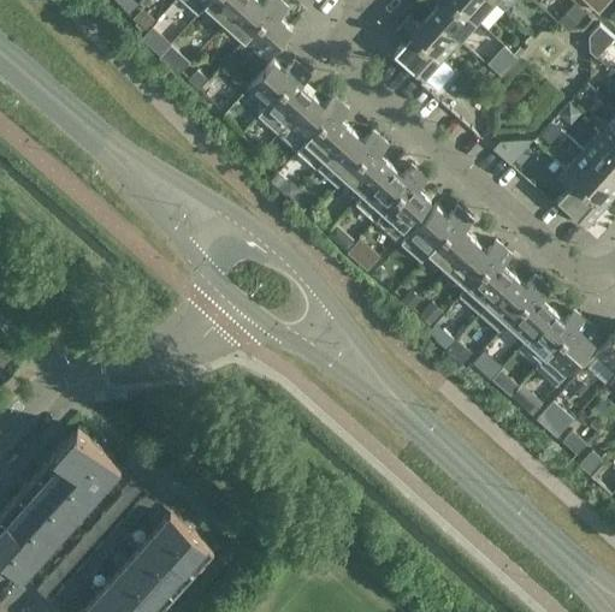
[(205,7),(211,0),(177,0),(196,17),(205,7)]
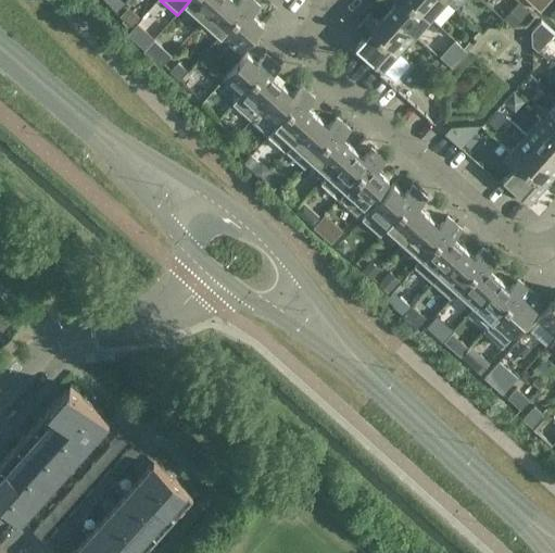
[(190,0),(185,7),(202,23),(222,0),(190,0)]
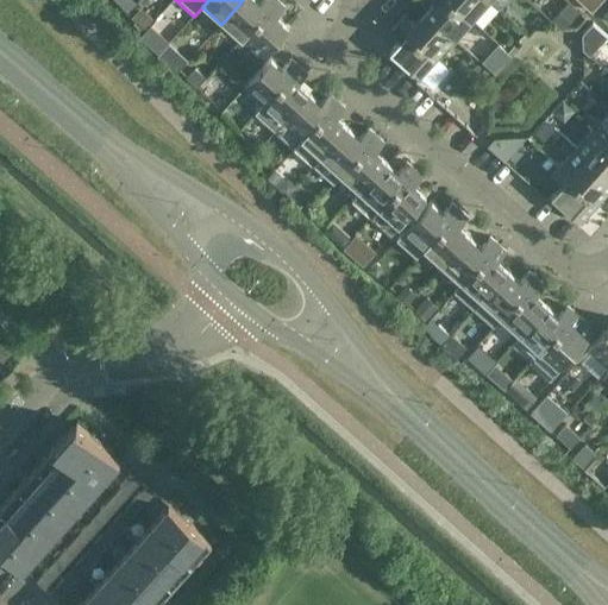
[(254,0),(243,0),(221,25),(240,42),(276,2),(273,0),(263,0),(259,5),(254,0)]
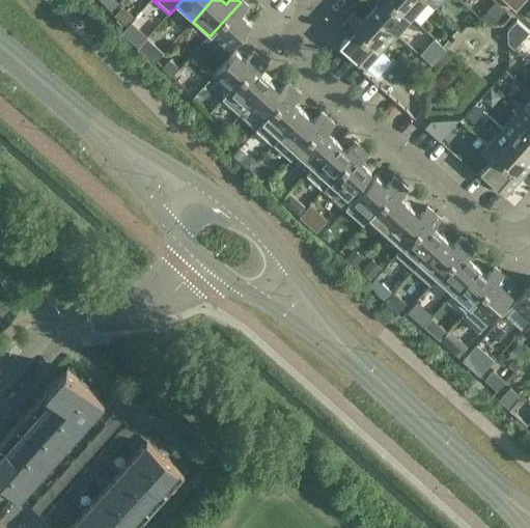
[(410,20),(388,0),(373,0),(378,3),(369,14),(395,36),(410,20)]
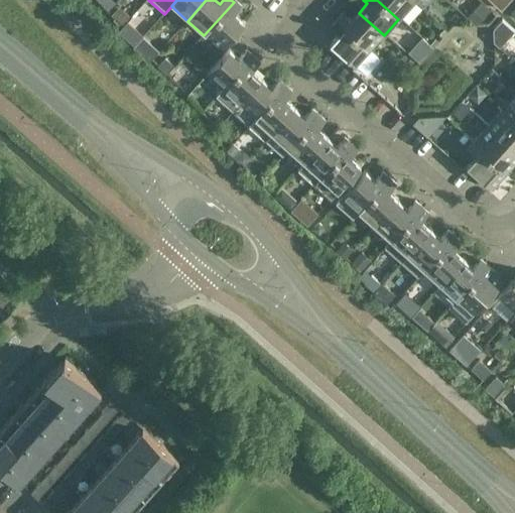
[(413,3),(409,0),(377,0),(398,19),(413,3)]
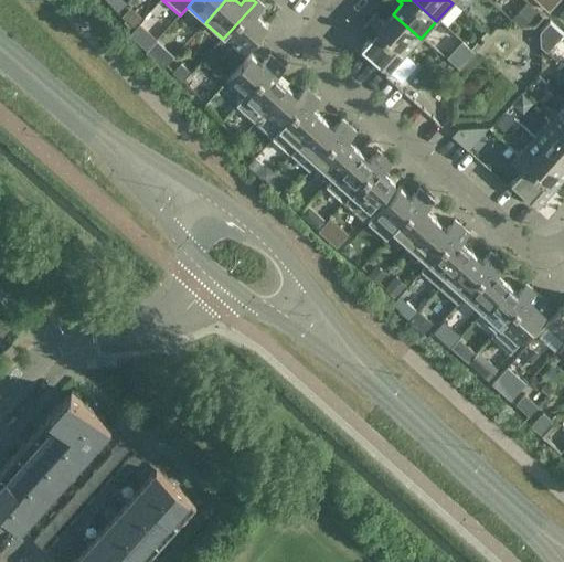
[(256,2),(223,39),(242,55),(266,28),(255,18),(263,9),(256,2)]
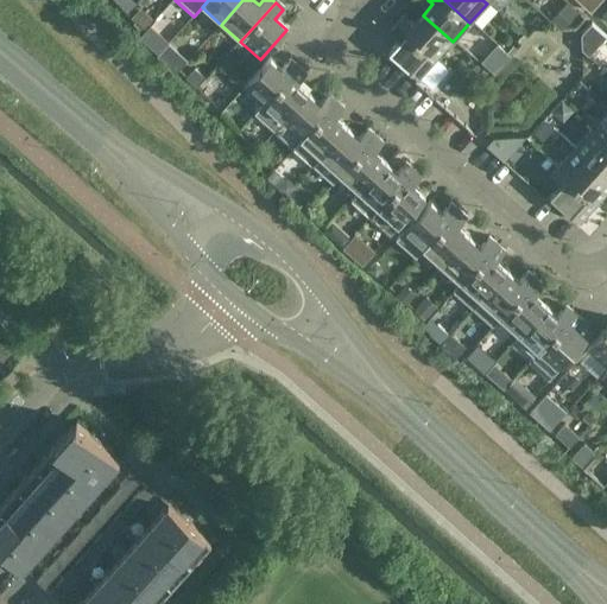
[(138,40),(153,24),(143,14),(132,27),(140,35),(137,39),(138,40)]
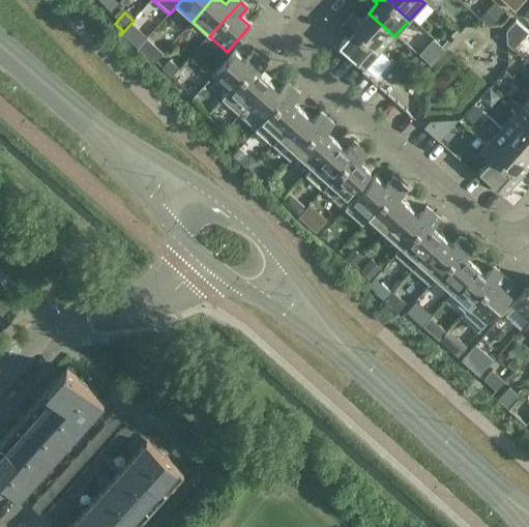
[(394,36),(369,13),(359,23),(351,16),(345,23),(380,53),(394,36)]
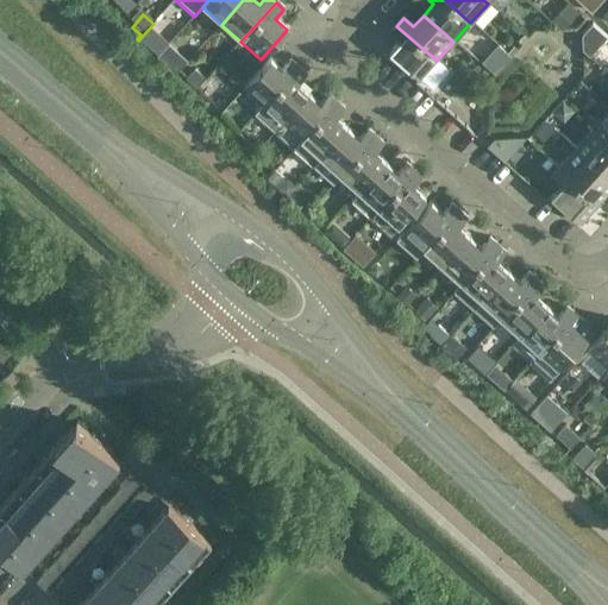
[(154,24),(138,41),(155,60),(156,60),(164,50),(165,48),(148,31),(154,24)]
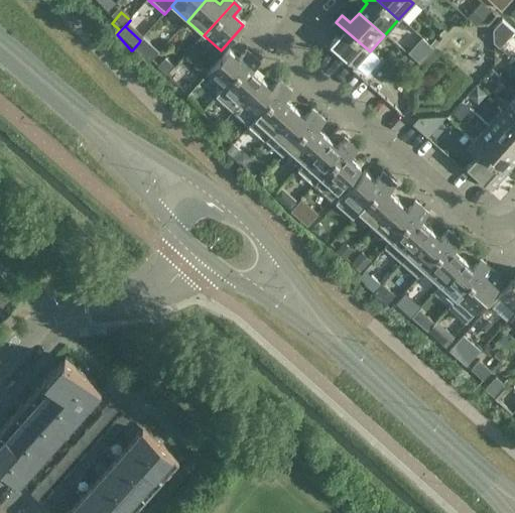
[(370,51),(336,22),(330,28),(338,35),(329,45),(355,69),(370,51)]
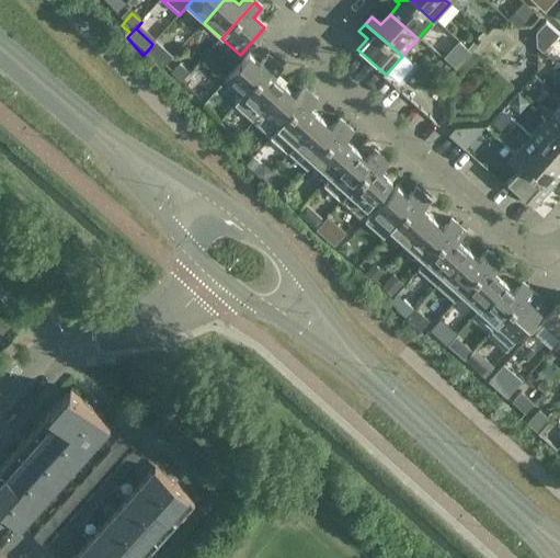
[(457,68),(471,52),(459,41),(445,56),(457,68)]
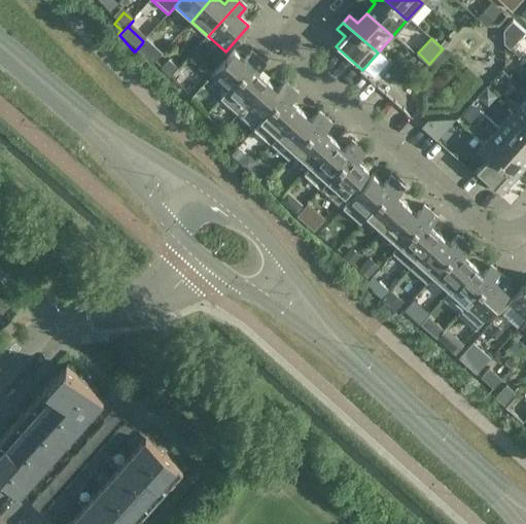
[(149,50),(142,43),(135,51),(142,59),(149,50)]
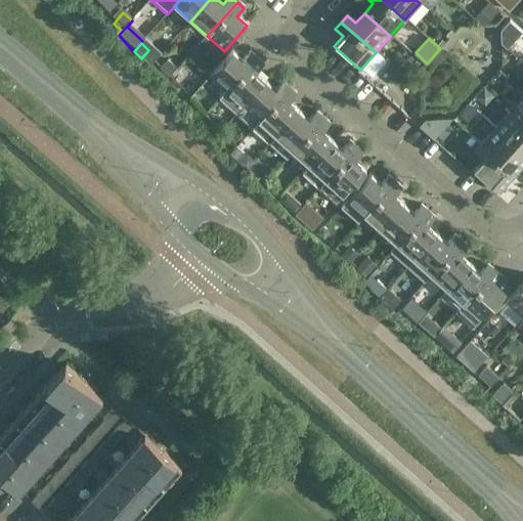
[(231,52),(209,78),(225,93),(256,59),(250,53),(242,61),(231,52)]
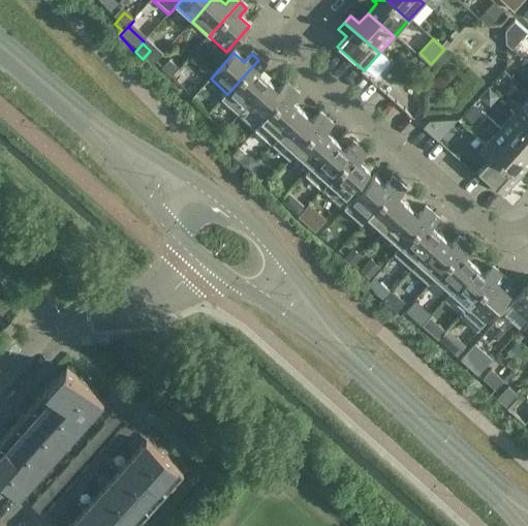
[(238,117),(268,83),(258,74),(266,66),(258,60),(227,94),(221,101),(238,117)]
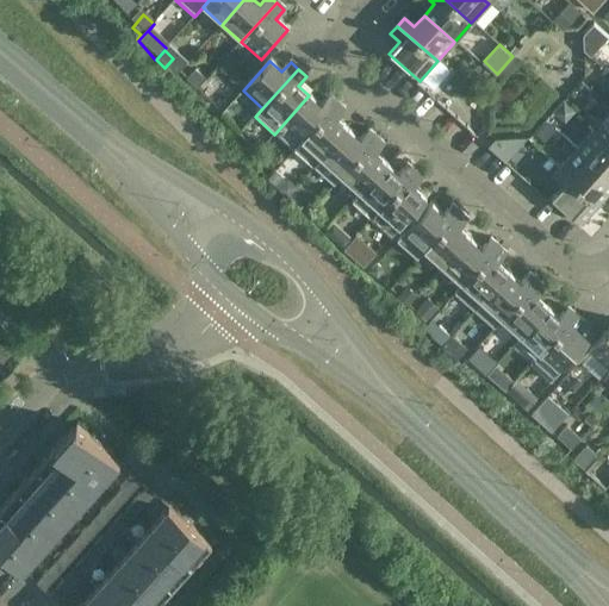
[(293,151),(336,102),(329,95),(319,105),(309,95),(274,135),(293,151)]
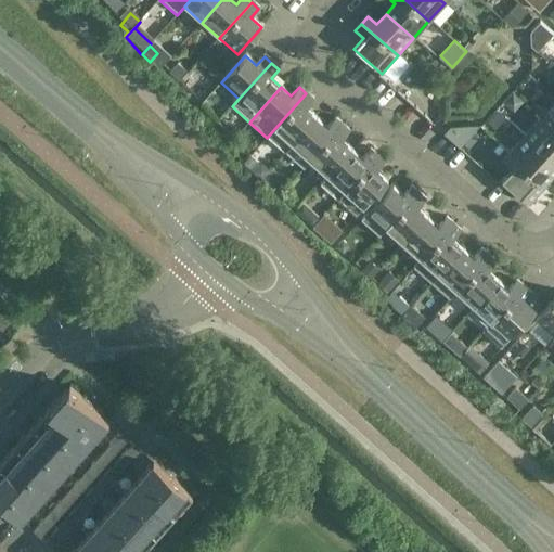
[(284,154),(316,118),(306,108),(313,100),(306,93),(267,138),(284,154)]
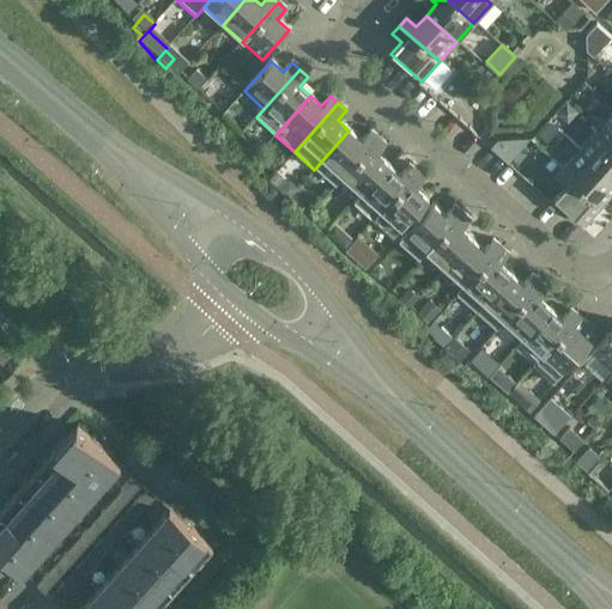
[(476,122),(467,132),(478,141),(484,135),(483,129),(476,122)]
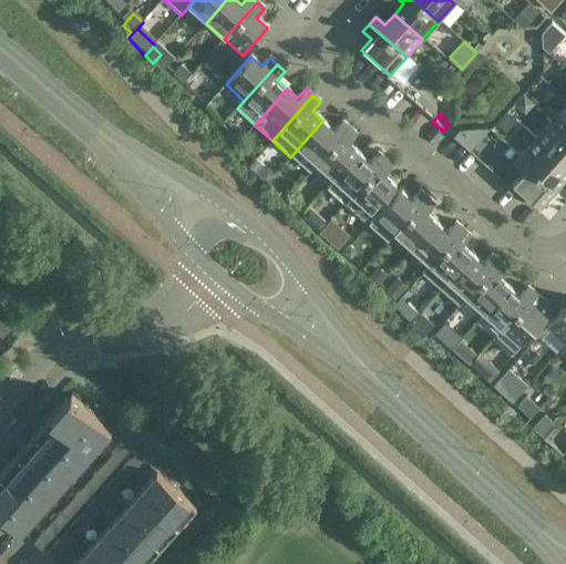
[(565,122),(558,115),(552,123),(565,135),(565,122)]
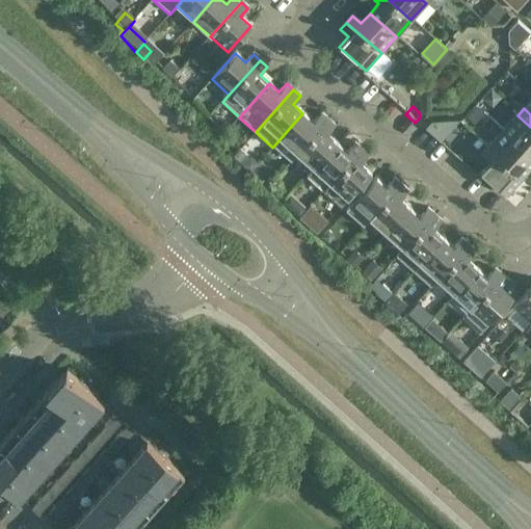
[(289,162),(296,155),(327,121),(320,114),(313,123),(302,113),(272,148),(289,162)]
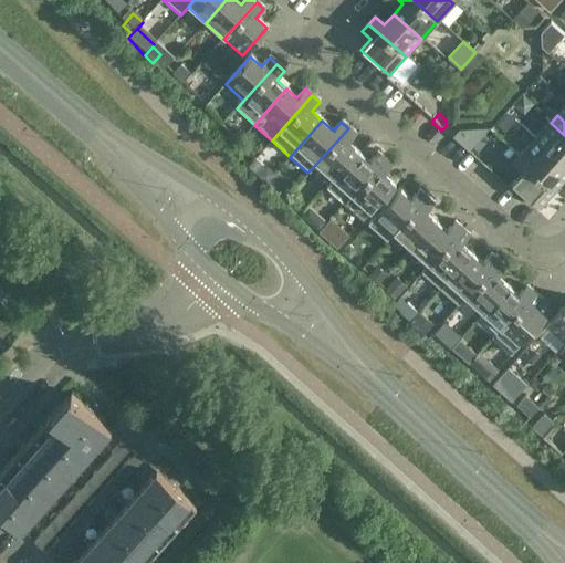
[(564,135),(551,123),(534,141),(564,167),(564,135)]
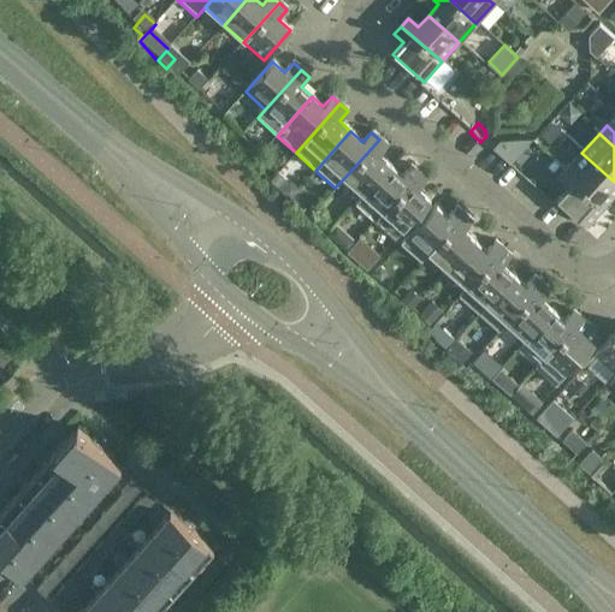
[(379,140),(343,179),(362,196),(390,166),(379,156),(388,147),(379,140)]
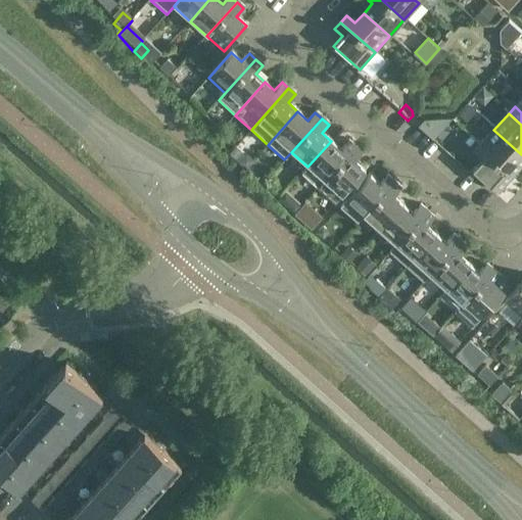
[(417,129),(429,140),(439,129),(431,122),(422,123),(417,129)]
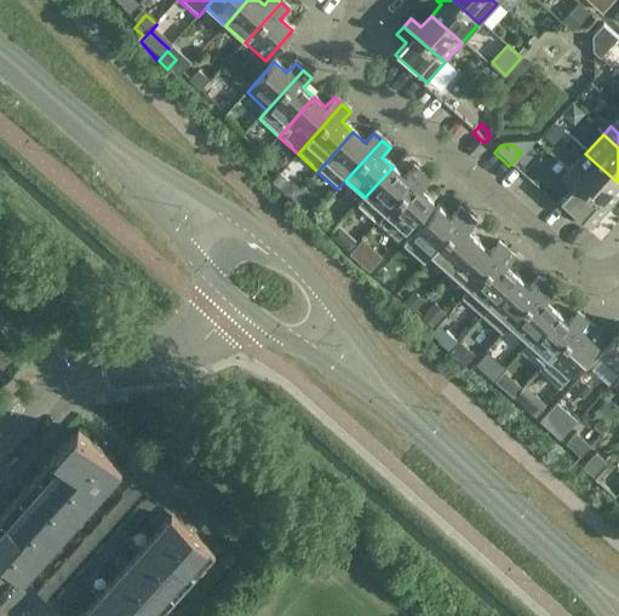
[(618,197),(618,183),(585,154),(568,173),(608,209),(618,197)]
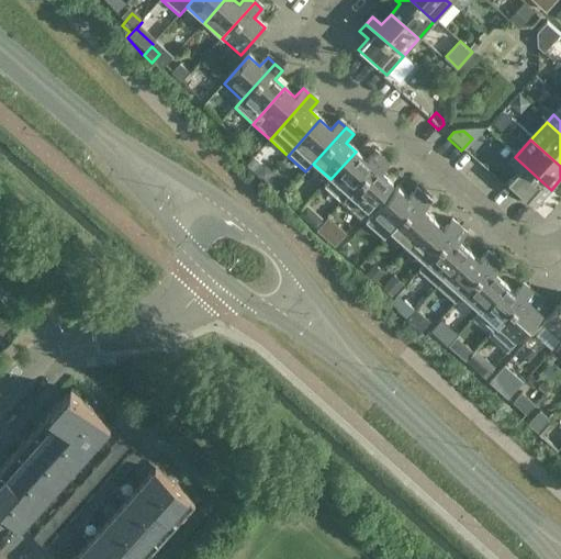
[(340,204),(381,158),(373,152),(366,160),(356,152),(331,179),(323,188),(340,204)]
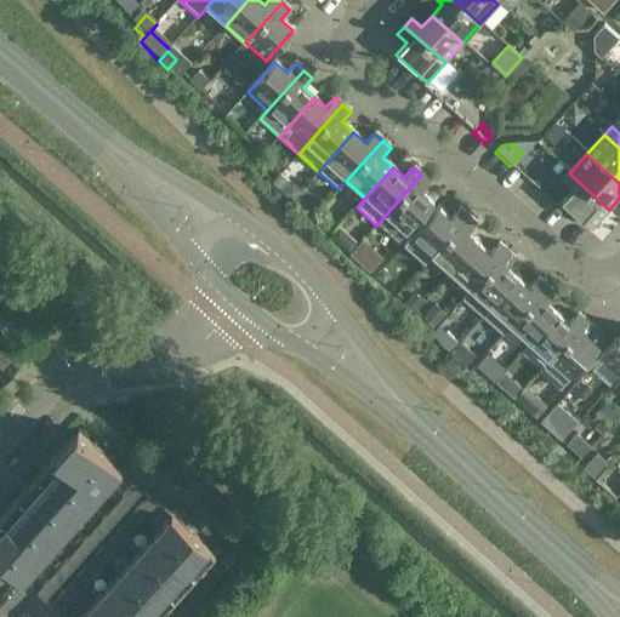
[(609,210),(569,173),(562,182),(572,190),(561,203),(591,230),(609,210)]
